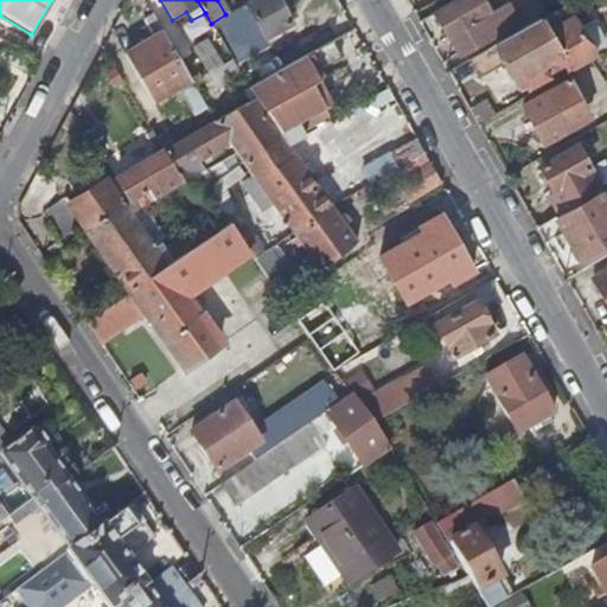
[(264,38),(291,21),(279,0),(256,0),(247,5),(264,38)]
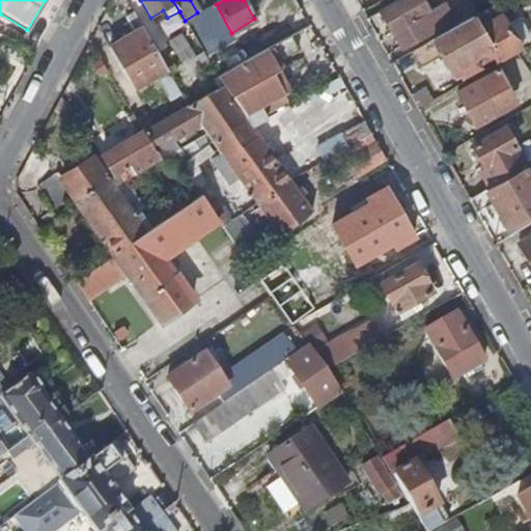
[(399,0),(382,10),(402,49),(452,18),(441,0),(429,9),(422,0),(399,0)]
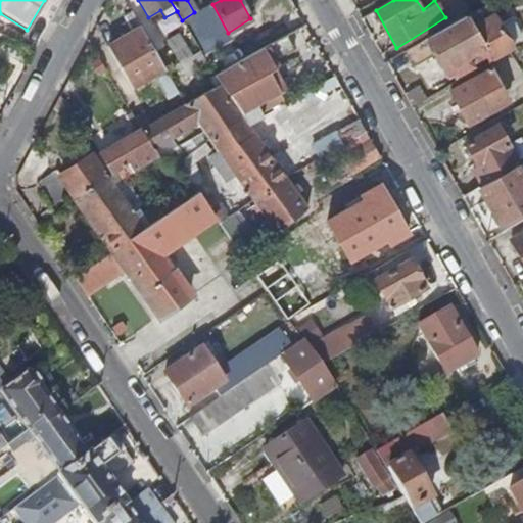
[(464,18),(403,53),(413,69),(430,59),(436,69),(441,66),(447,77),(447,78),(485,55),(489,63),(513,50),(493,15),(470,29),(464,18)]
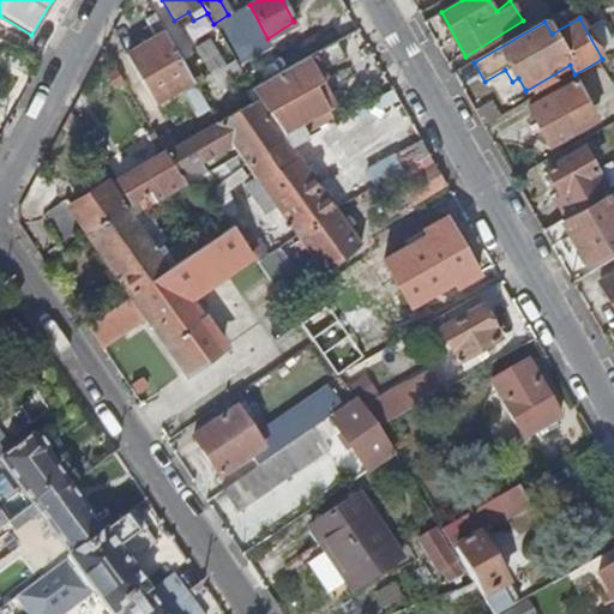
[(154,103),(193,80),(164,32),(126,56),(154,103)]
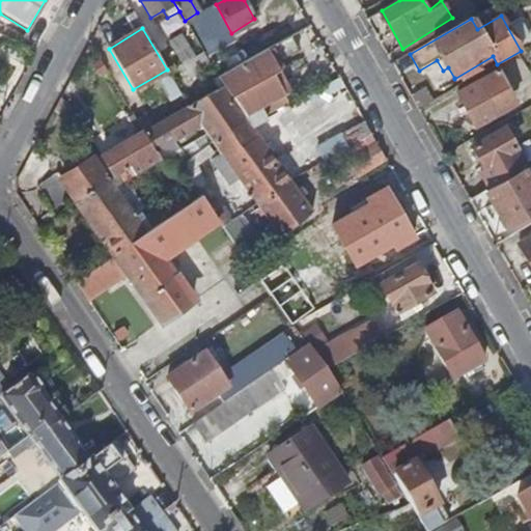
[(183,35),(169,43),(182,63),(194,56),(183,35)]
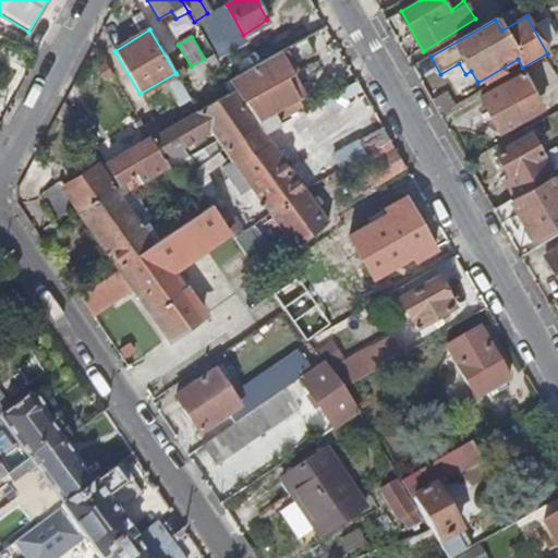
[(234,89),(258,124),(299,97),(274,55),(245,71),(250,80),(242,85),(237,75),(228,80),(234,89)]
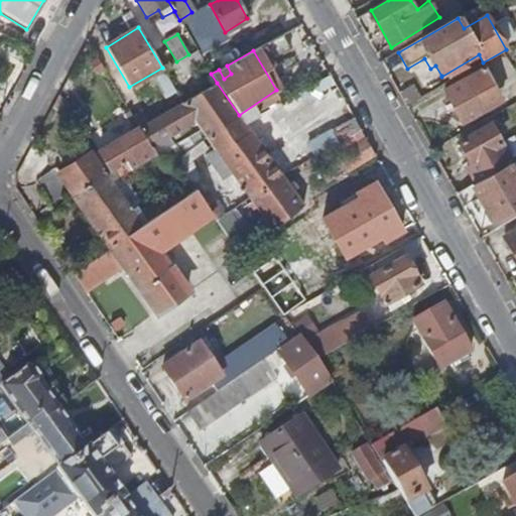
[(435,66),(430,69),(436,79),(441,76),(435,66)]
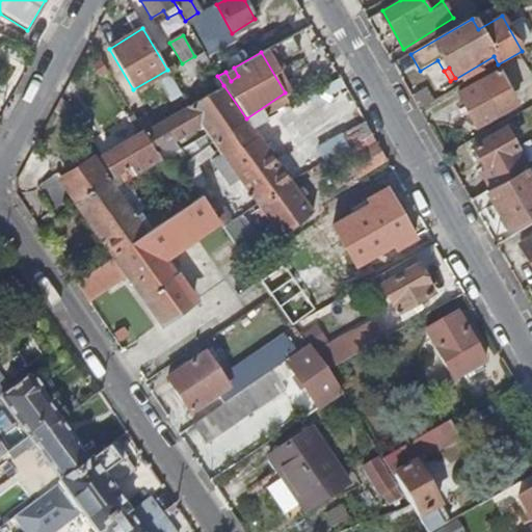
[(476,128),(497,117),(489,104),(509,92),(498,72),(457,91),(476,128)]
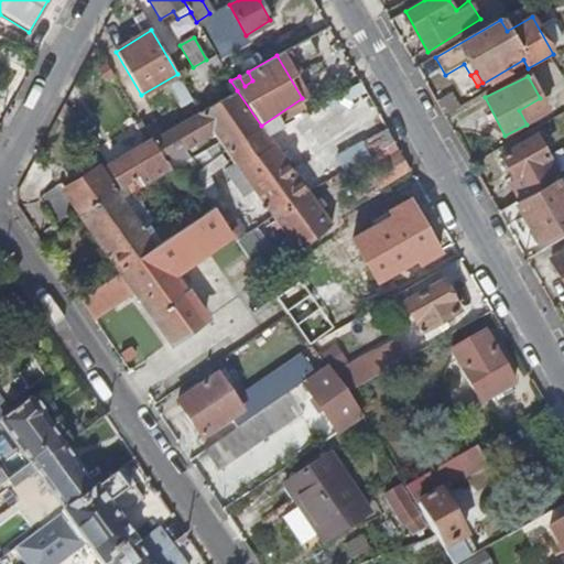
[(219,143),(226,152),(261,126),(237,90),(199,112),(212,133),(219,143)]
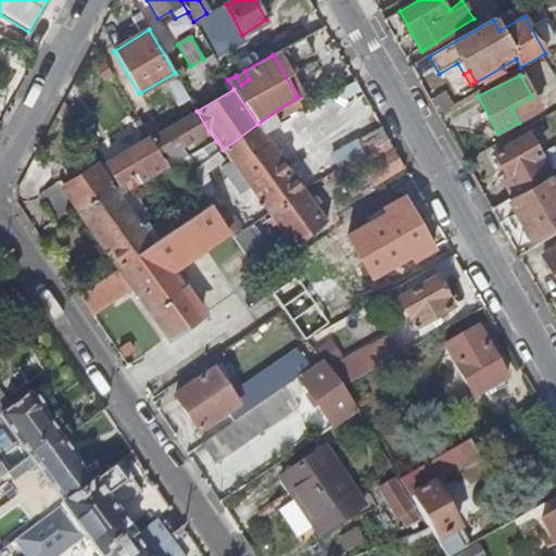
[(197,111),(150,138),(162,159),(209,131),(197,111)]
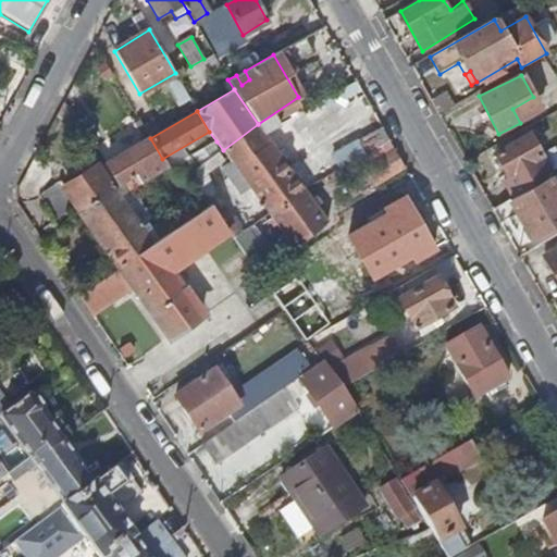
[(223,150),(269,214),(305,188),(265,135),(258,124),(223,150)]
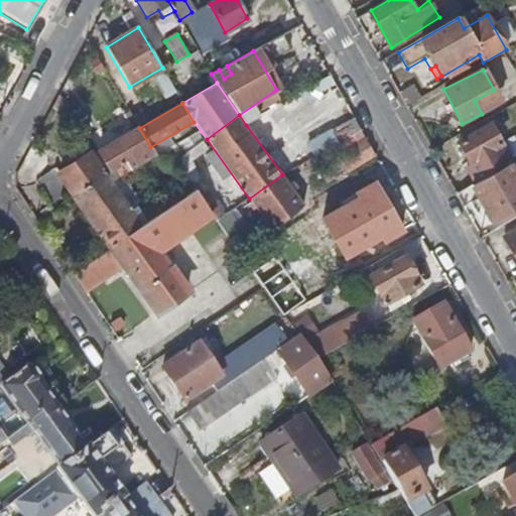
[(315,156),(355,134),(362,130),(354,116),(308,143),(315,156)]
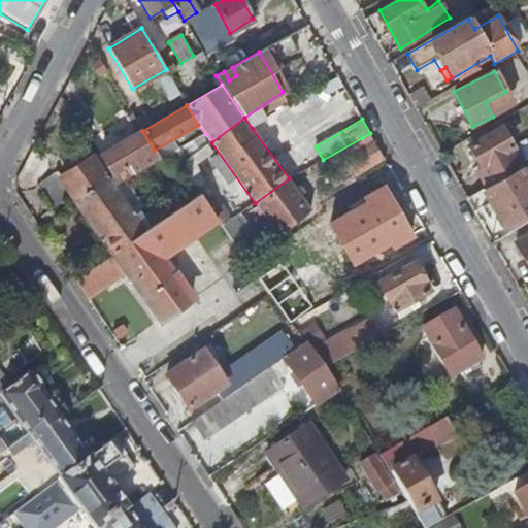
[(487,187),(521,167),(523,166),(501,127),(469,144),(483,168),(477,171),(487,187)]
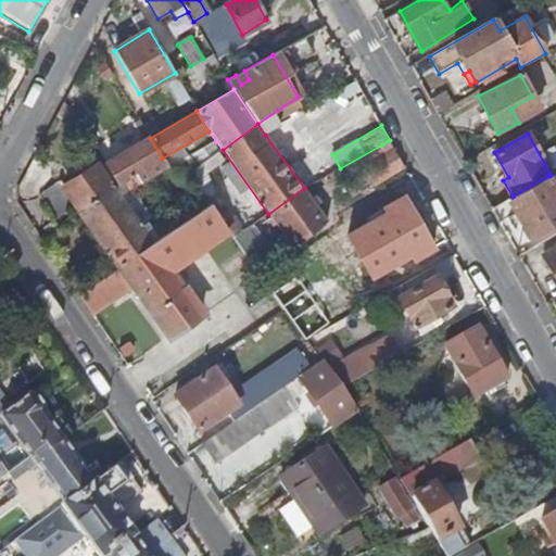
[(106,165),(118,186),(123,182),(162,159),(150,138),(106,165)]
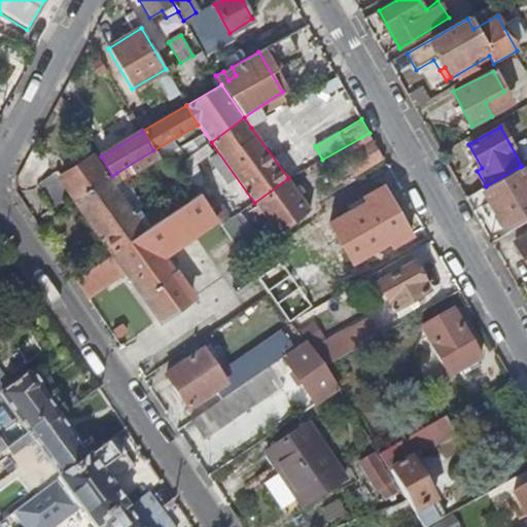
[(356,173),(383,156),(370,133),(362,137),(365,143),(345,154),(356,173)]
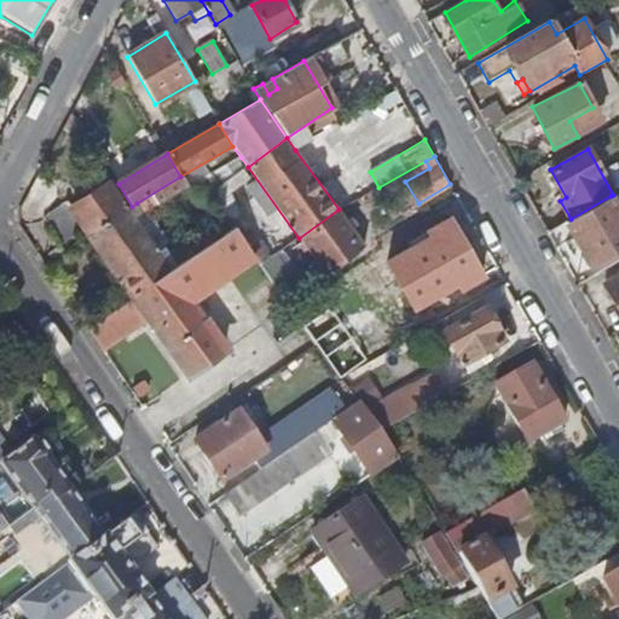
[(88,236),(126,210),(132,207),(119,184),(111,187),(109,186),(71,209),(67,202),(44,219),(62,246),(85,230),(88,236)]
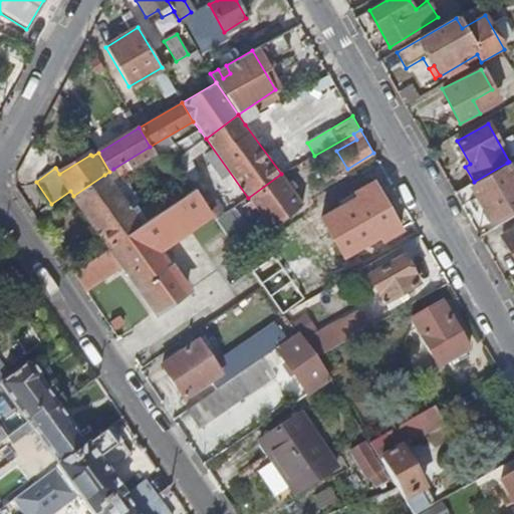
[(474,182),(470,184),(490,221),(513,207),(513,176),(507,163),(474,182)]
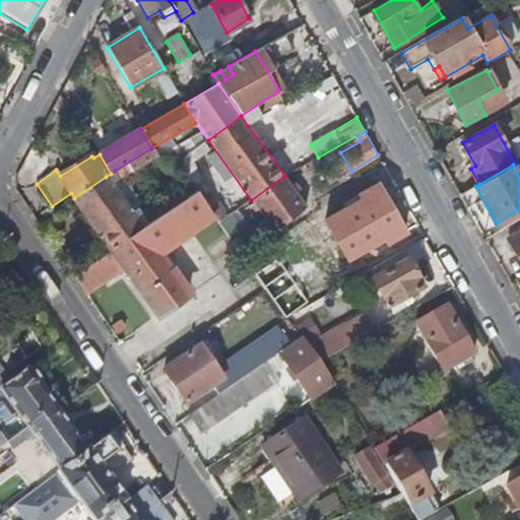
[(284,176),(251,200),(273,232),(305,207),(294,191),(288,184),(284,176)]
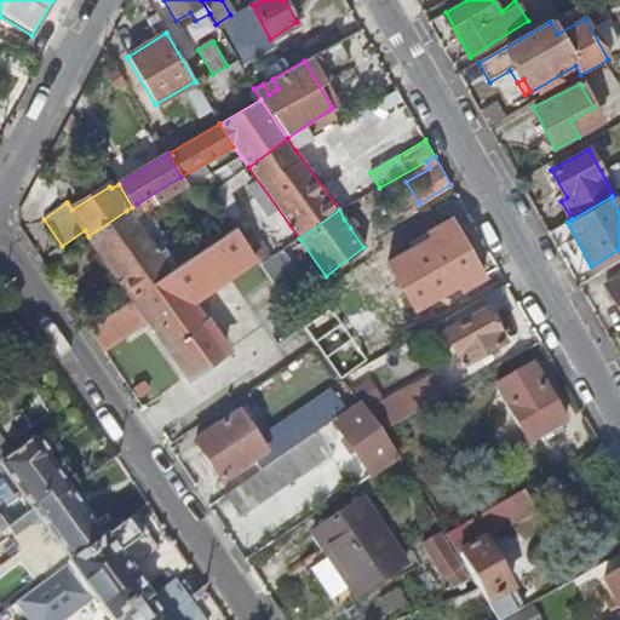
[(80,317),(87,328),(102,317),(170,273),(126,211),(89,236),(125,287),(80,317)]
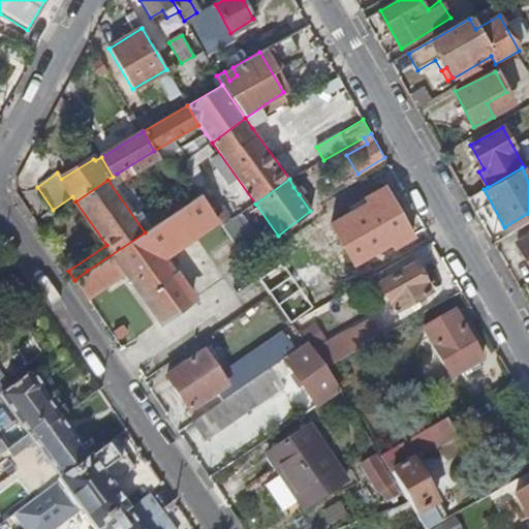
[(293,187),(299,194),(303,191),(298,184),(293,187)]
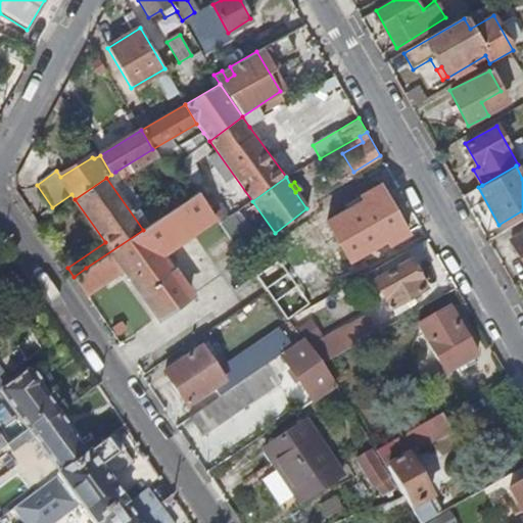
[(380,185),(362,196),(363,200),(328,222),(349,262),(386,240),(389,244),(407,235),(380,185)]
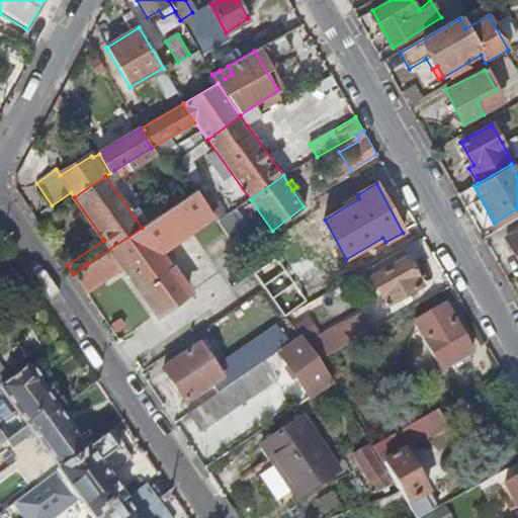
[(142,228),(160,253),(213,217),(209,209),(196,190),(142,228)]
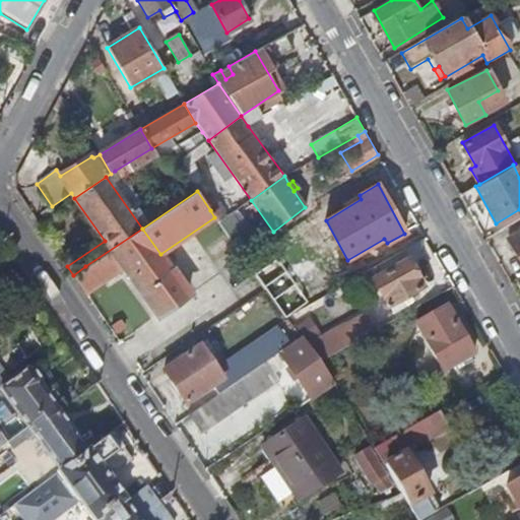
[(210,210),(214,217),(219,223),(229,217),(219,204),(210,210)]
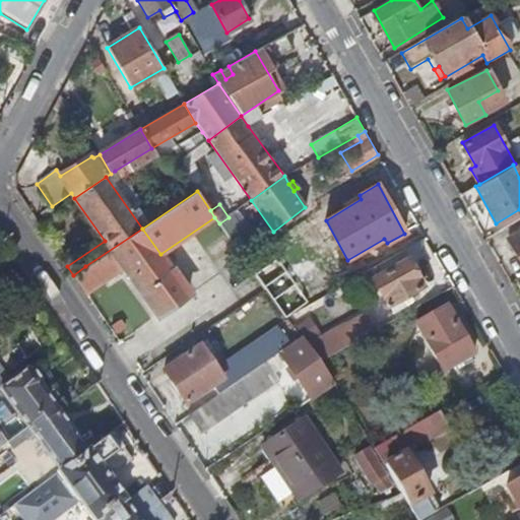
[(219,223),(231,240),(243,232),(232,214),(229,217),(219,223)]
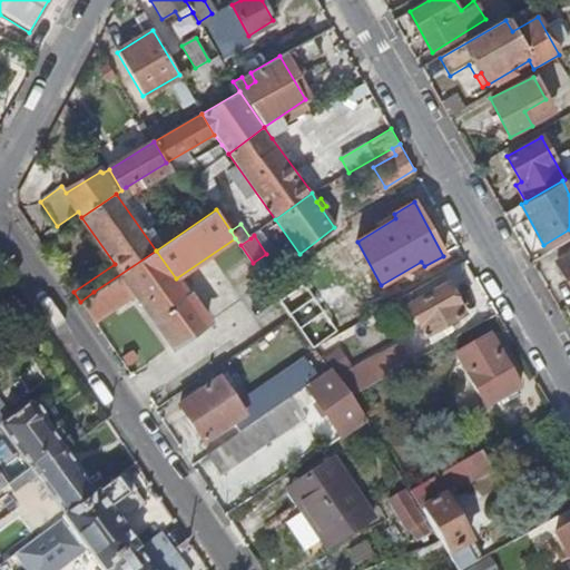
[(94,292),(107,313),(136,293),(173,345),(207,321),(176,278),(156,251),(94,292)]
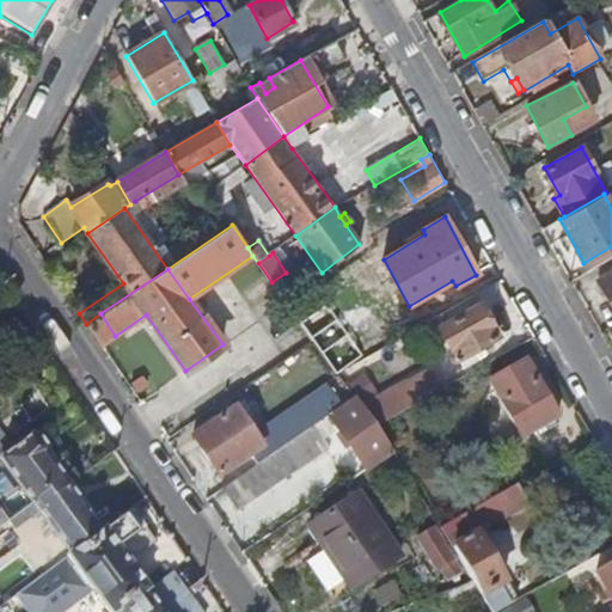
[(611,273),(598,281),(611,306),(611,273)]
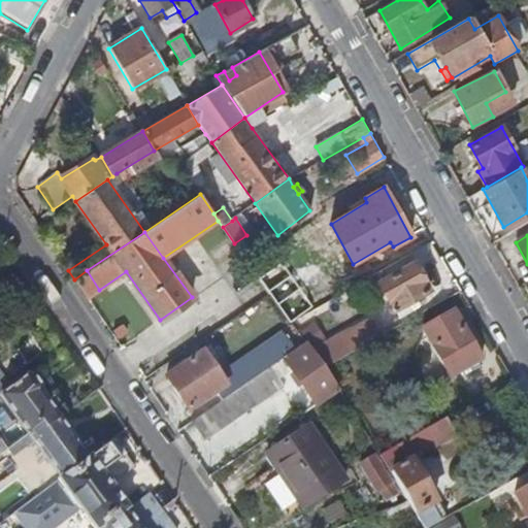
[(378,283),(394,310),(428,290),(414,263),(378,283)]
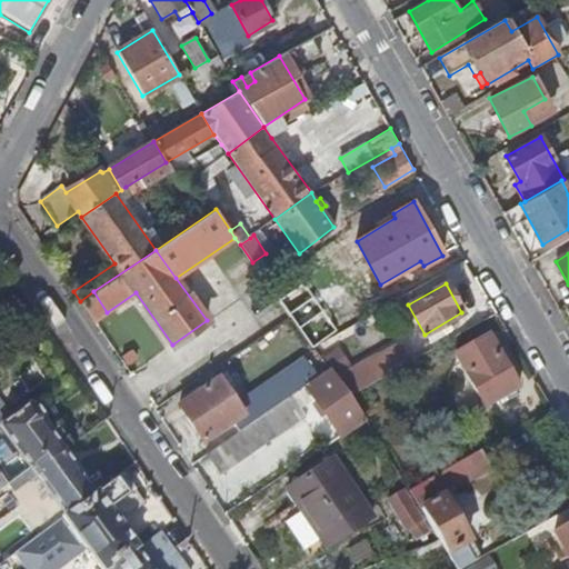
[(462,359),(469,371),(499,355),(492,342),(462,359)]
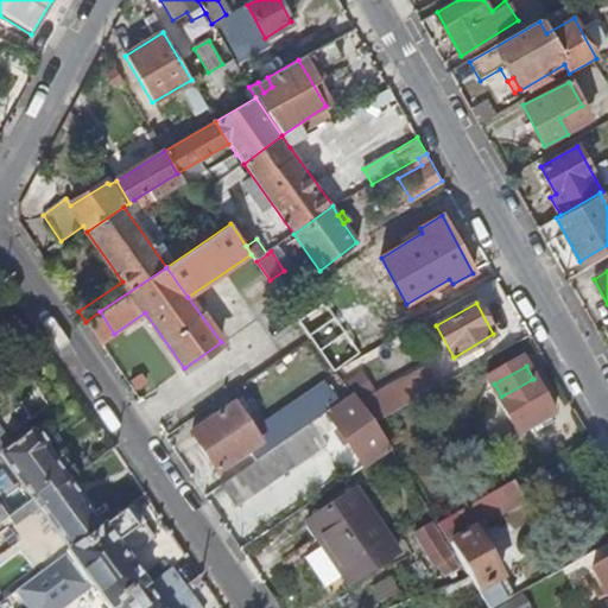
[(361,411),(373,428),(438,390),(429,372),(361,411)]
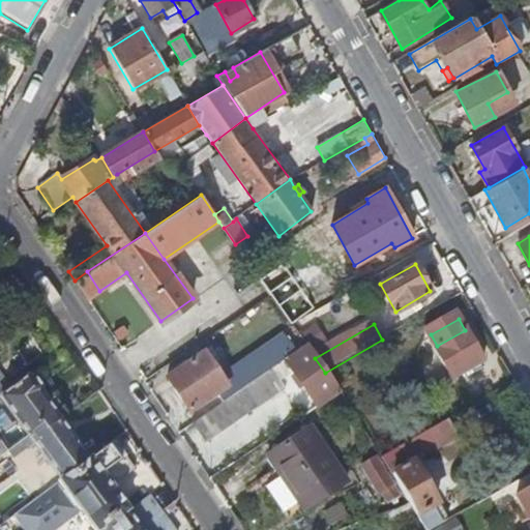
[(465,330),(437,346),(432,349),(450,381),(482,362),(465,330)]
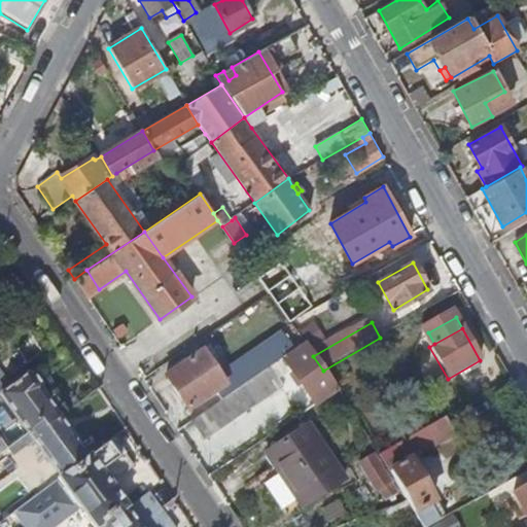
[(271,366),(284,358),(274,344),(250,360),(259,375),(271,366)]
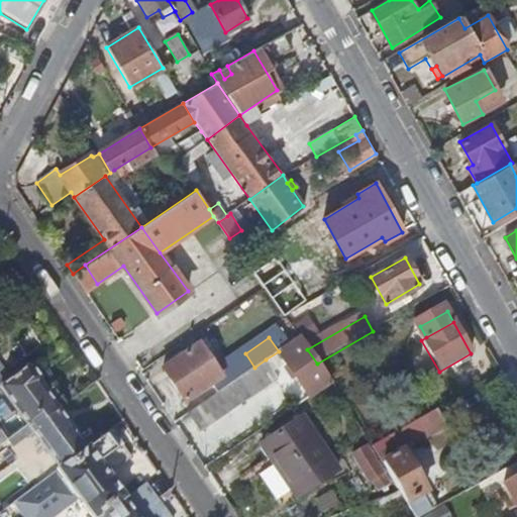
[(280,350),(308,398),(331,382),(317,364),(307,349),(299,337),(280,350)]
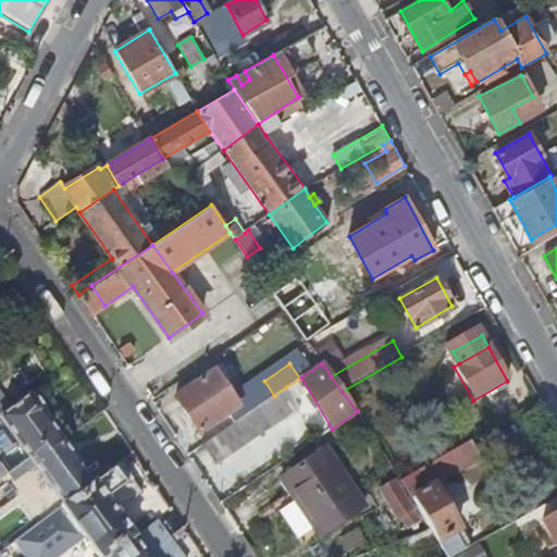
[(175,399),(199,435),(238,408),(214,372),(175,399)]
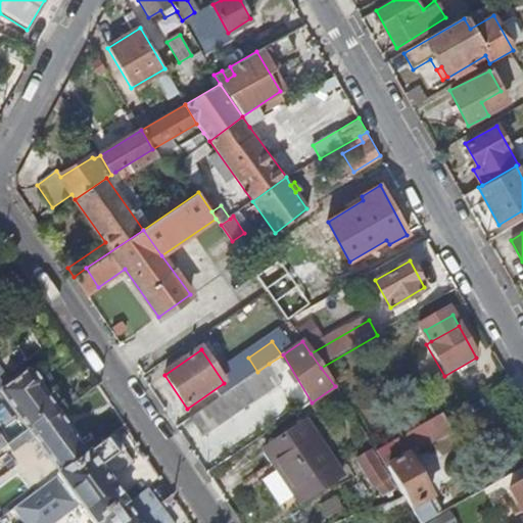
[(257,372),(190,419),(203,436),(282,383),(269,364),(257,372)]
